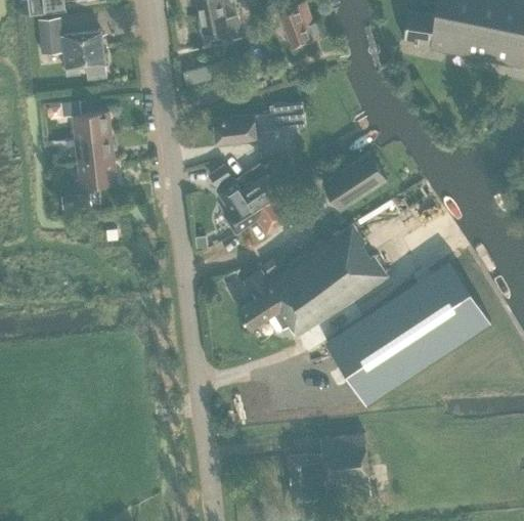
[(74,0),(27,0),(30,17),(64,13),(63,1),(74,0)]
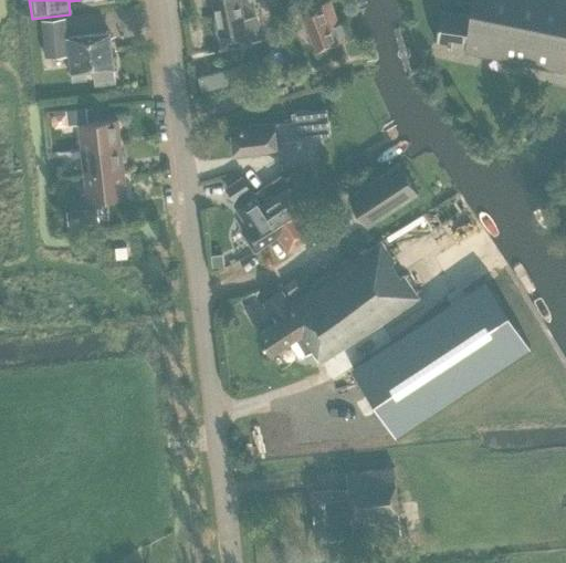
[(260,42),(252,1),(249,3),(248,0),(211,0),(222,50),(260,42)]
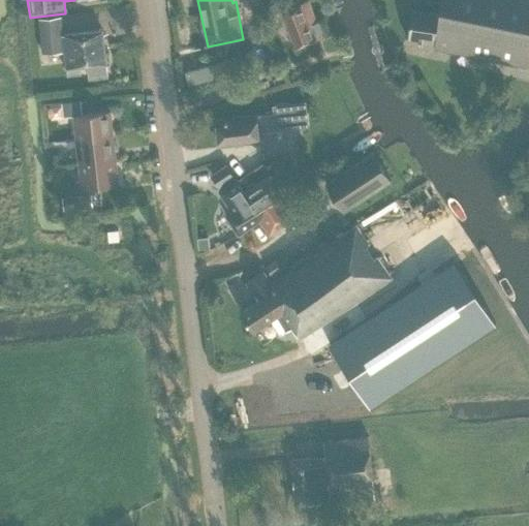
[(281,14),(296,52),(330,38),(323,22),(316,25),(308,3),(300,6),(298,0),(290,0),(270,8),(272,16),(273,18),(281,14)]
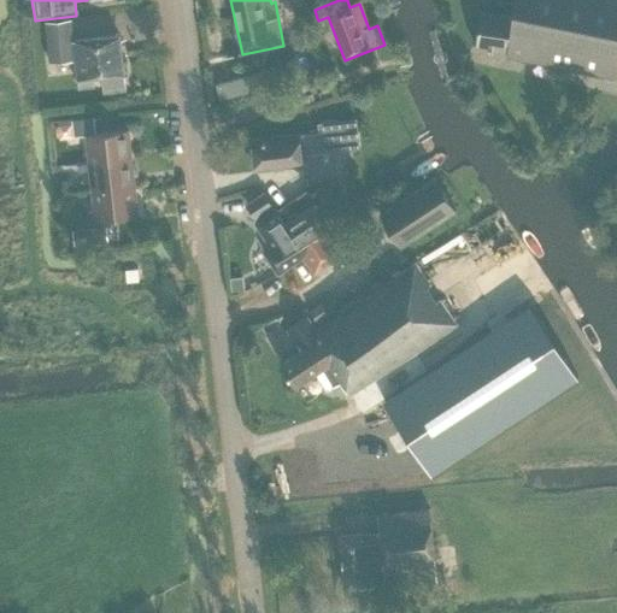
[(616,81),(616,72),(616,0),(515,0),(511,24),(477,19),(474,47),(489,49),(488,57),(616,81)]
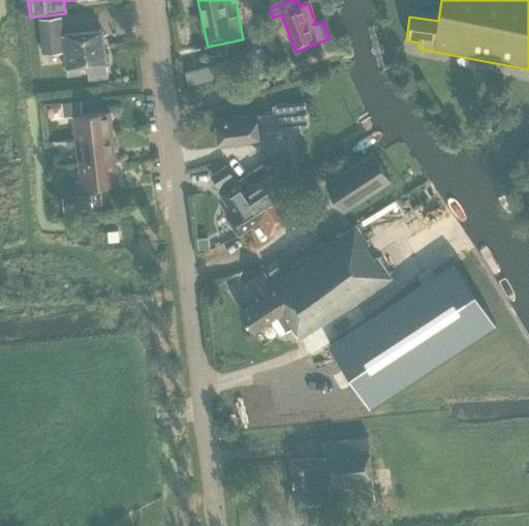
[(270,8),(259,12),(263,24),(274,21),(273,18),(272,16),(270,8)]
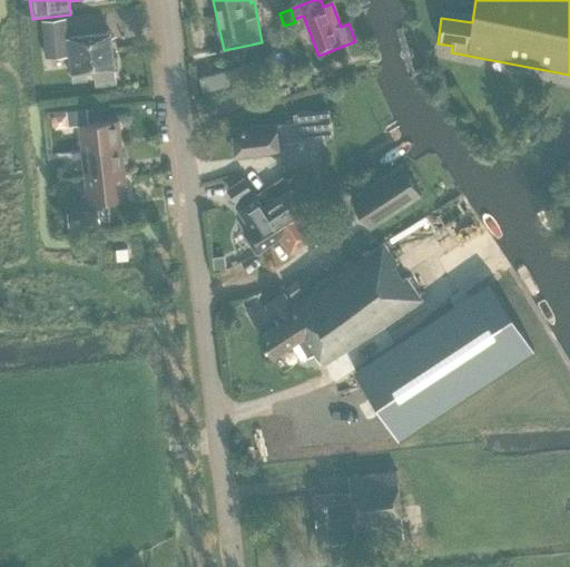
[(279,13),(271,18),(275,30),(284,26),(279,13)]
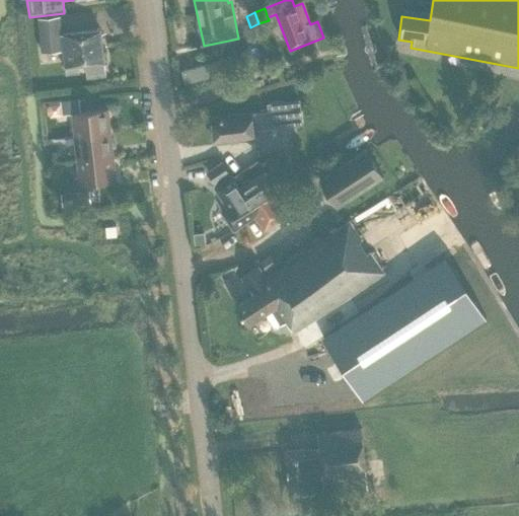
[(85,67),(87,80),(105,78),(103,65),(104,65),(100,32),(62,37),(60,18),(39,20),(42,56),(63,54),(65,69),(66,76),(79,75),(79,68),(85,67)]
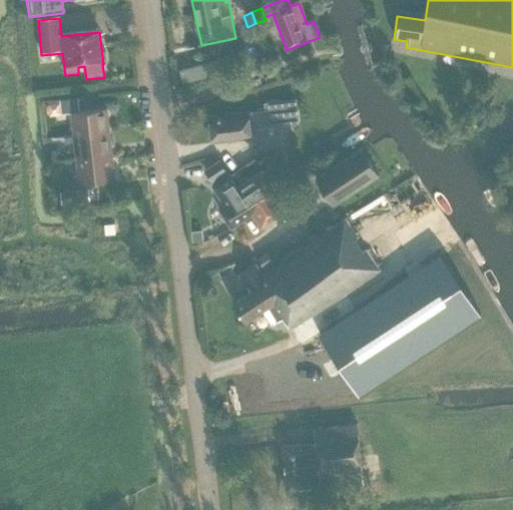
[(251,138),(250,130),(287,125),(283,101),(264,105),(265,113),(248,115),(247,114),(209,119),(212,143),(251,138)]
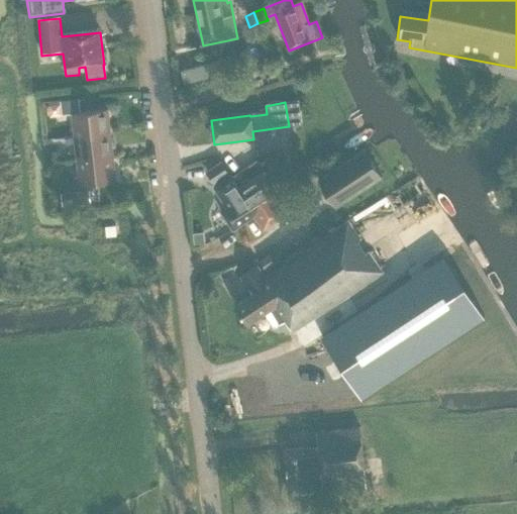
[(107,112),(72,116),(74,139),(109,135),(107,112)]
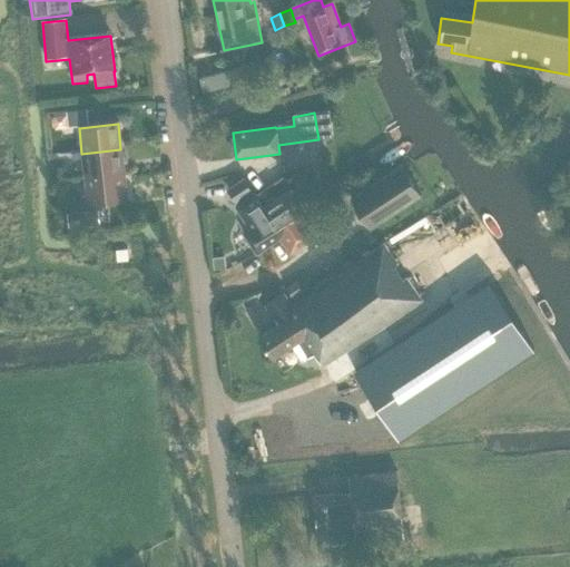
[(85,179),(124,175),(120,149),(81,154),(85,179)]
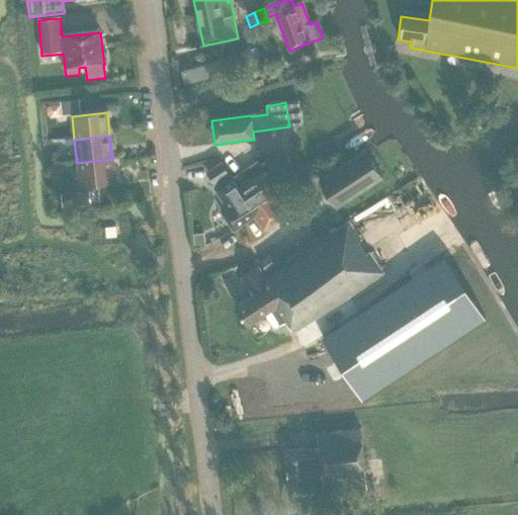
[(315,179),(335,210),(365,190),(362,185),(376,175),(361,150),(322,174),(315,179)]
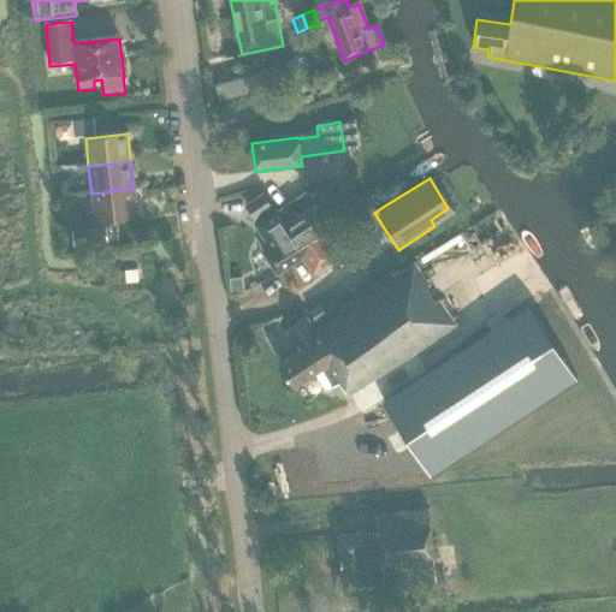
[(95,221),(137,217),(134,189),(92,194),(95,221)]
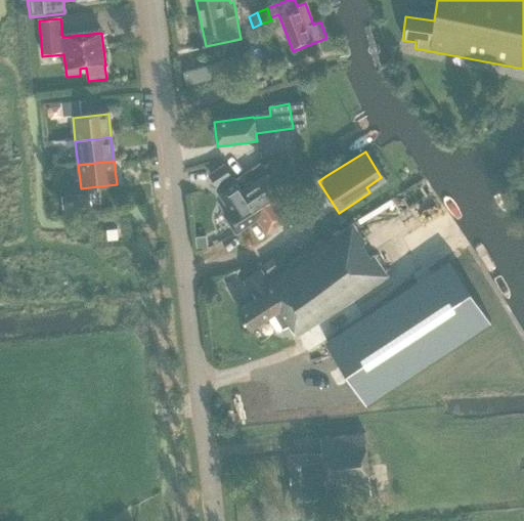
[(246,190),(242,193),(226,172),(217,177),(223,186),(216,192),(230,213),(223,217),(235,235),(258,221),(267,234),(290,219),(263,179),(252,187),(249,183),(244,187),(246,190)]
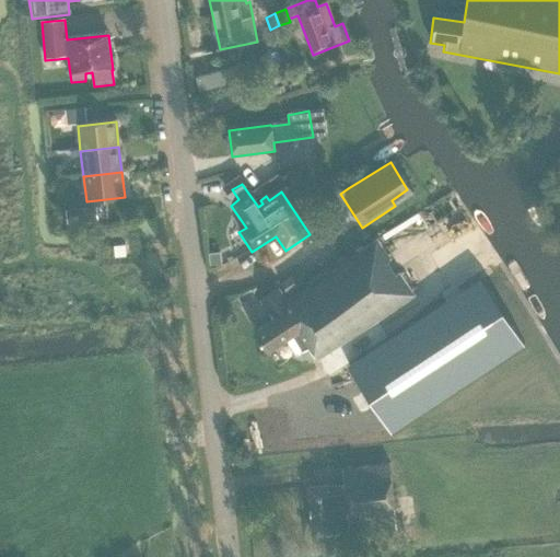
[(78,210),(80,223),(102,221),(100,208),(78,210)]
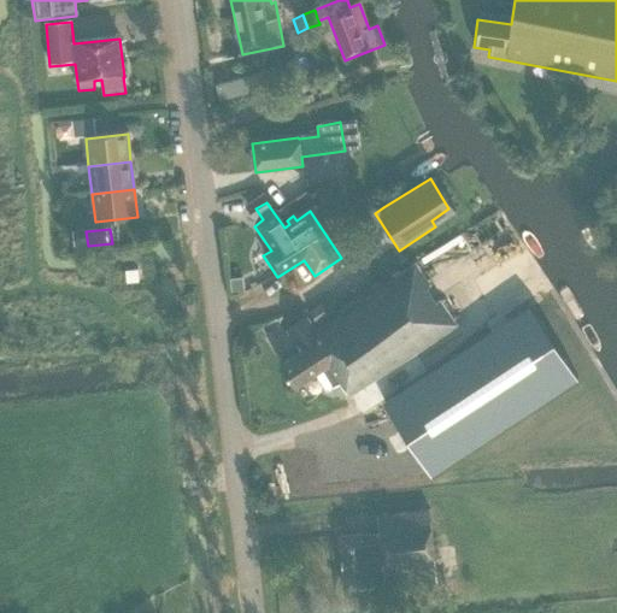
[(340,383),(350,398),(456,328),(439,302),(435,305),(427,292),(430,289),(415,266),(316,332),(306,319),(288,332),(301,353),(280,366),(295,389),(316,375),(327,393),(340,383)]
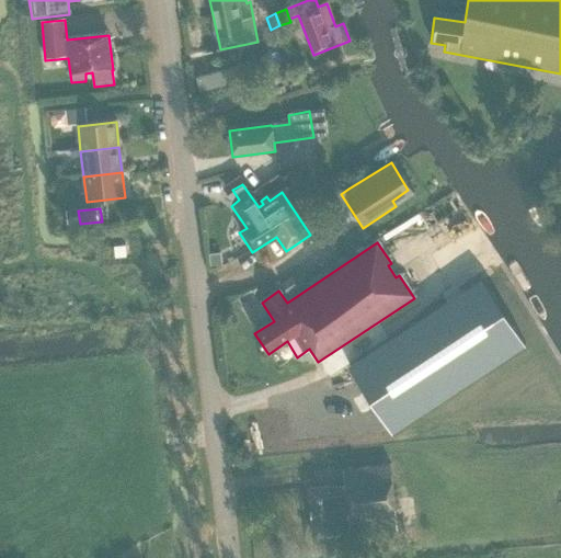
[(114,247),(115,259),(126,257),(125,247),(114,247)]
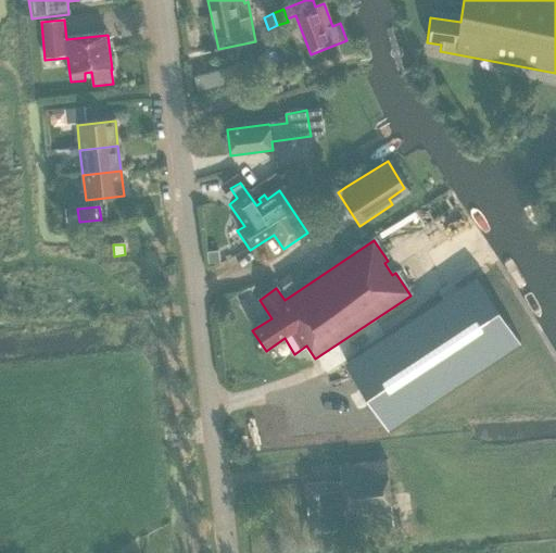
[(218,253),(206,254),(207,265),(219,264),(218,253)]
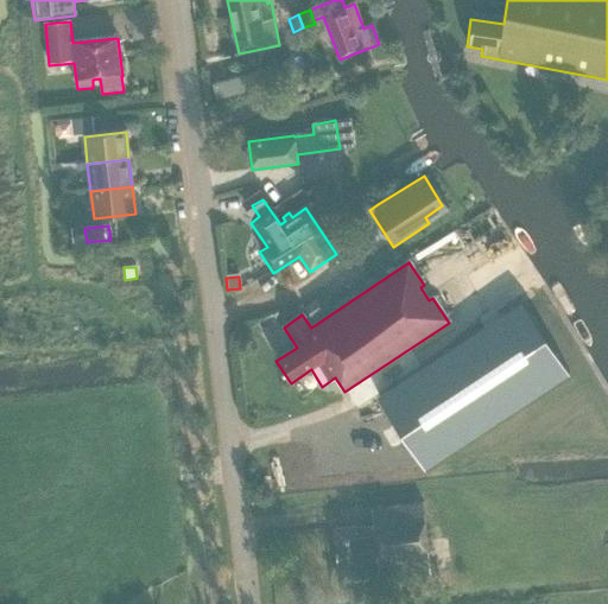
[(304,313),(312,325),(328,313),(321,302),(304,313)]
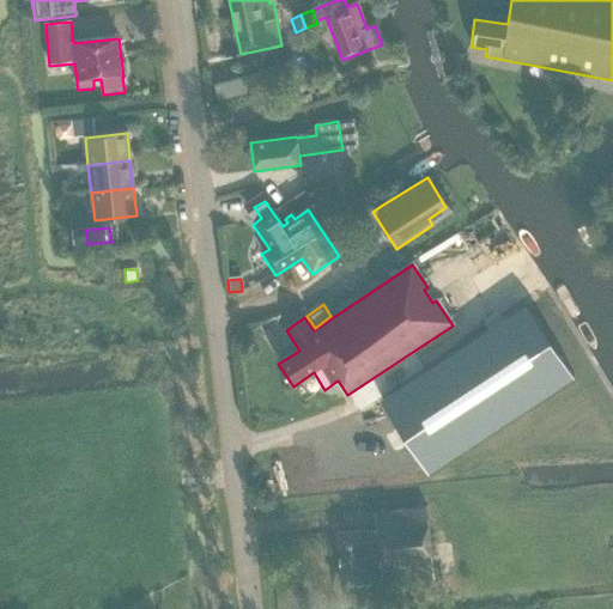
[(528,305),(382,401),(429,474),(575,377),(528,305)]
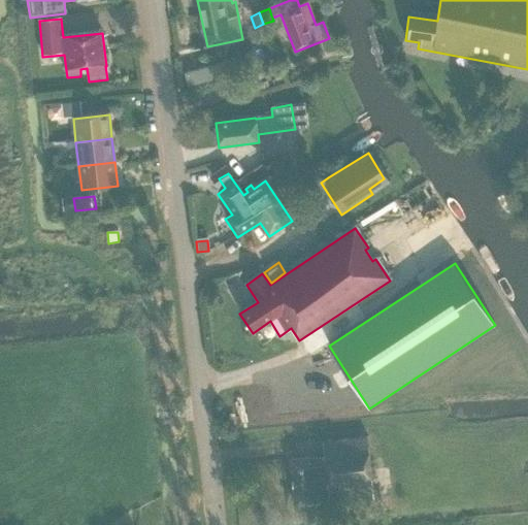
[(328,490),(329,503),(373,498),(367,438),(323,444),(324,458),(290,461),(295,506),(327,503),(326,494),(323,494),(322,490),(328,490)]
